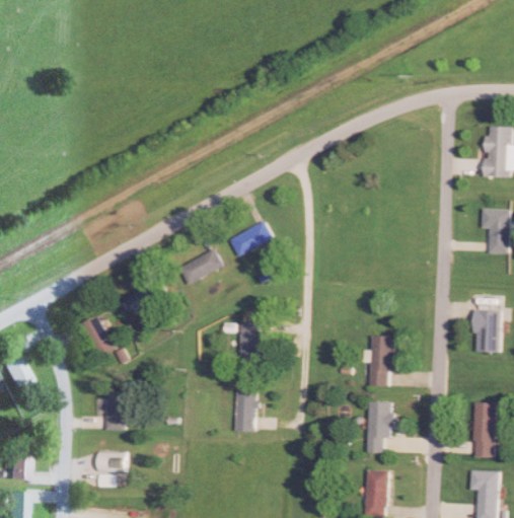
[(511,126),(486,126),(486,175),(511,175),(511,126)]
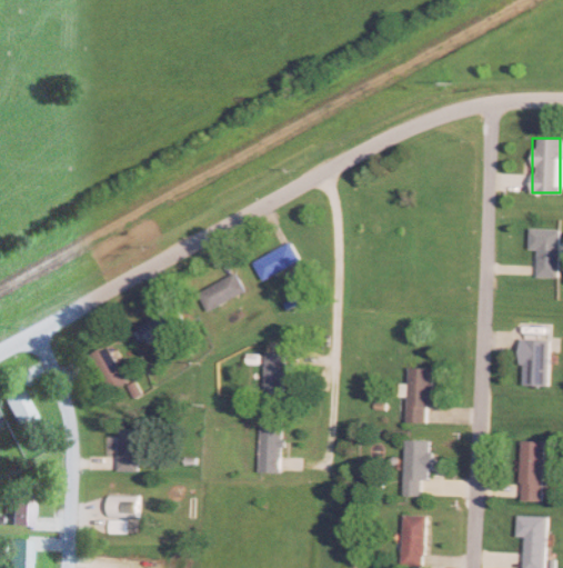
[(535,249),(535,277),(558,278),(558,229),(526,228),(526,249),(535,249)]
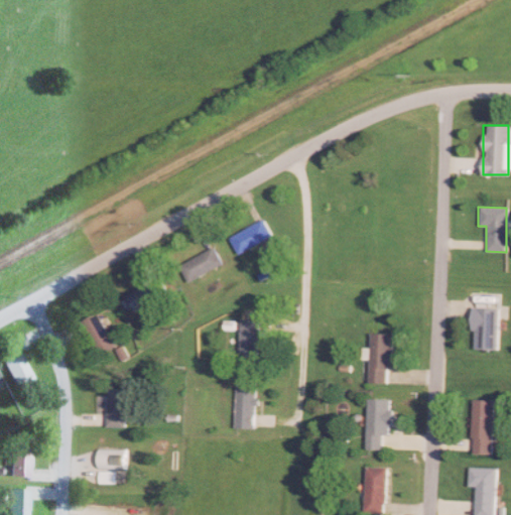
[(228,238),(237,254),(270,237),(262,220),(228,238)]
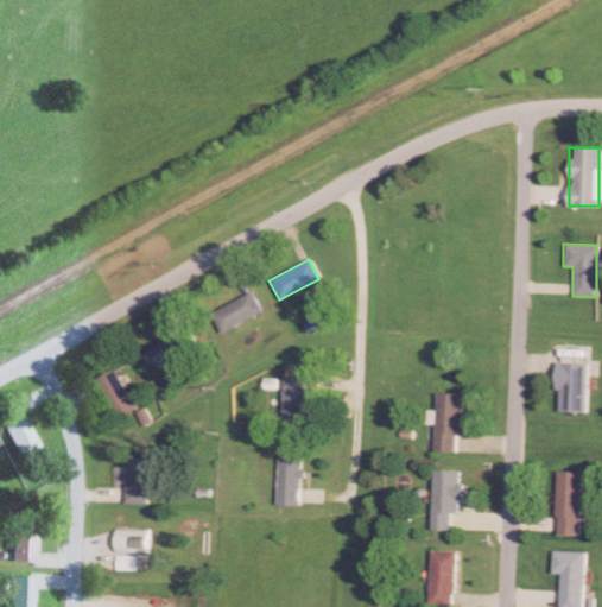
[(210,314),(221,334),(260,311),(249,292),(210,314)]
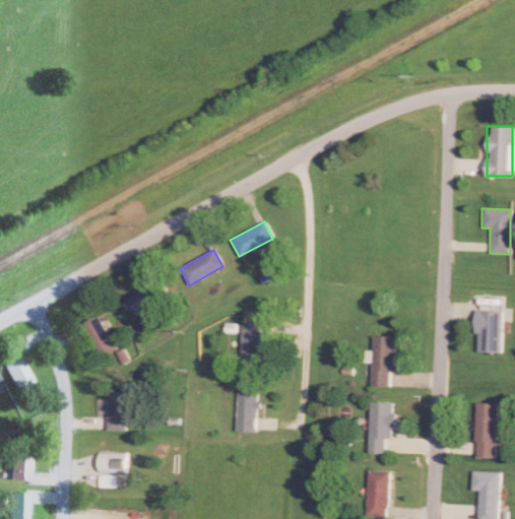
[(136,316),(167,298),(156,280),(126,299),(136,316)]
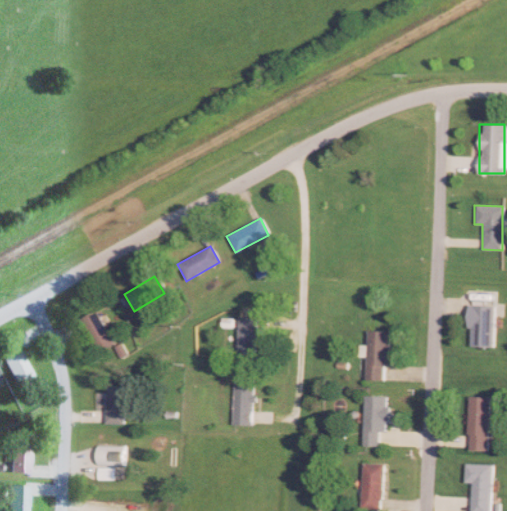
[(468,347),(493,347),(493,305),(468,305),(468,347)]
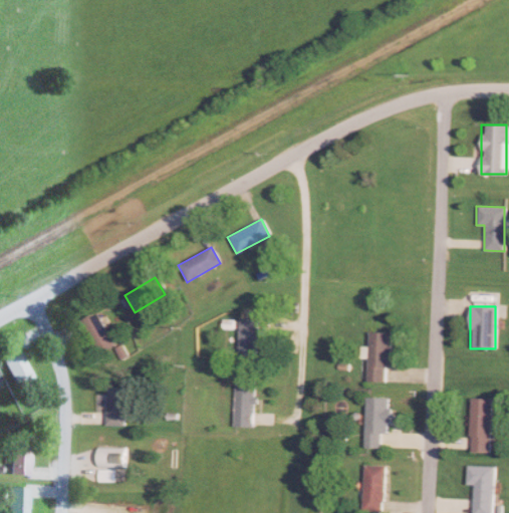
[(80,319),(94,353),(111,346),(98,312),(80,319)]
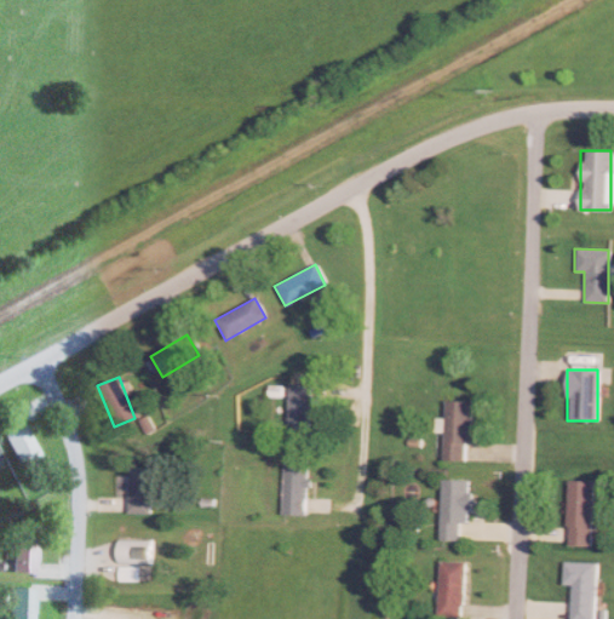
[(313,384),(285,384),(285,431),(313,431),(313,384)]
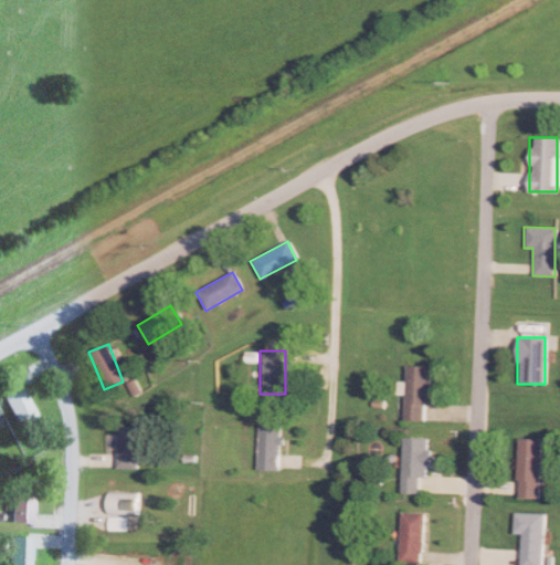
[(426,421),(428,366),(404,365),(402,421),(426,421)]
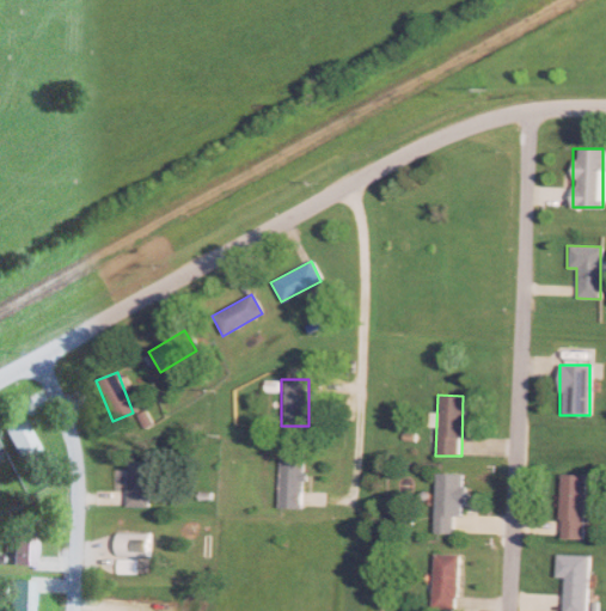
[(0,428),(16,462),(36,452),(19,416),(0,426),(0,428)]
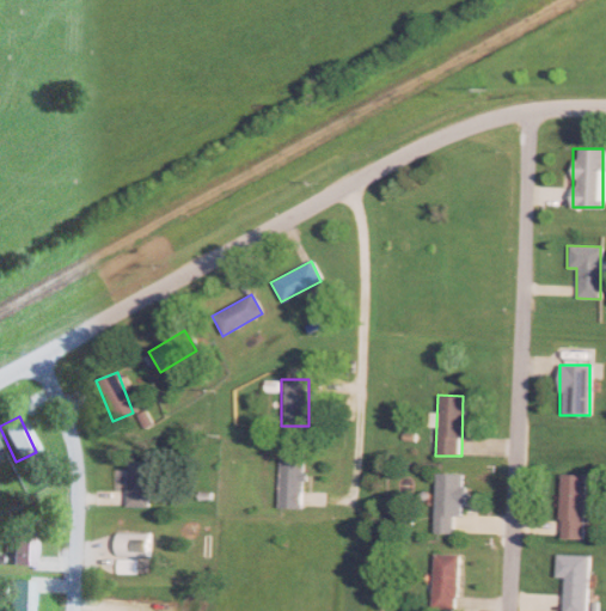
[(276,507),(301,508),(301,450),(277,450),(276,507)]
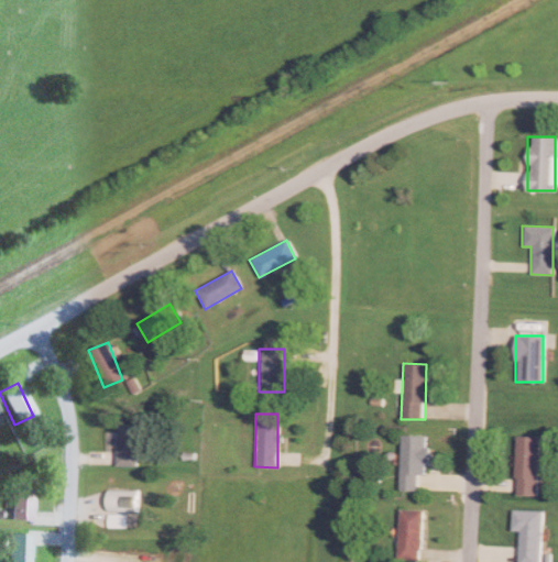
[(116,466),(138,466),(138,423),(116,423),(116,466)]
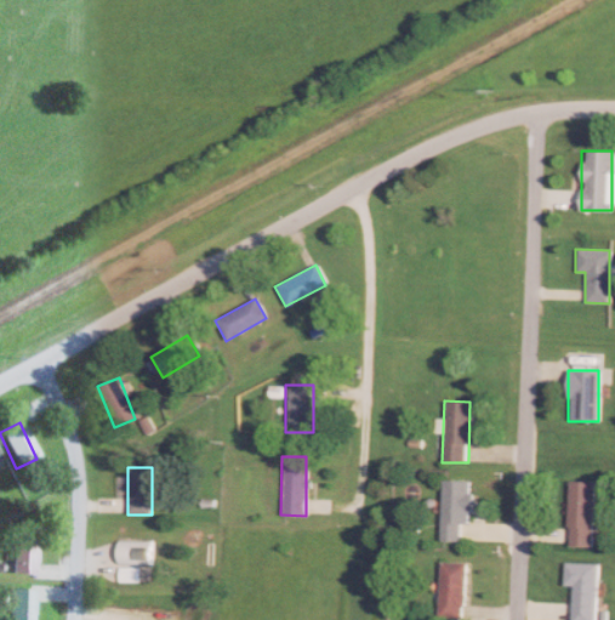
[(439,541),(459,541),(459,524),(470,524),(470,481),(439,481),(439,541)]
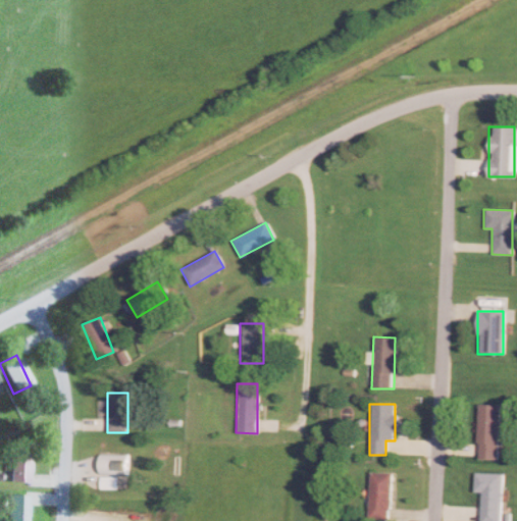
[(476,405),(475,459),(498,459),(498,405),(476,405)]
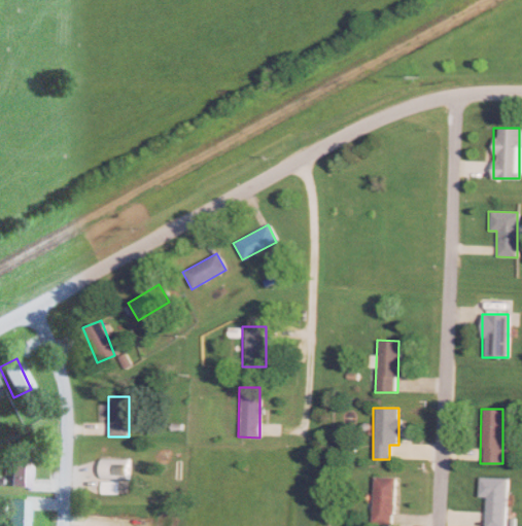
[(7,486),(27,486),(27,449),(7,449),(7,486)]
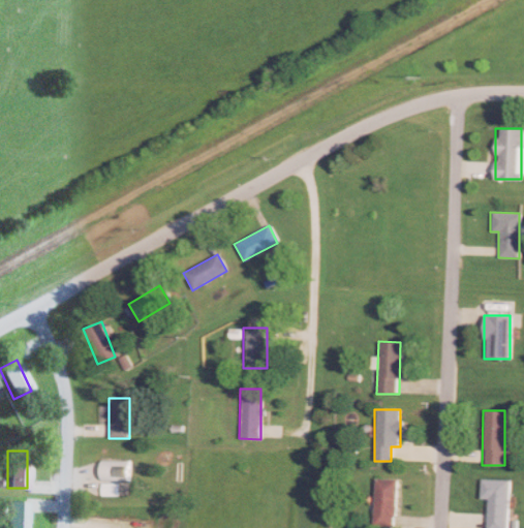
[(129,462),(99,462),(99,480),(129,480),(129,462)]
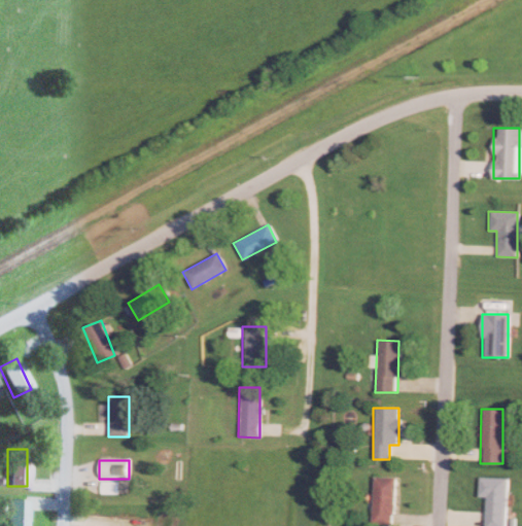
[(392,478),(372,478),(372,523),(392,523),(392,478)]
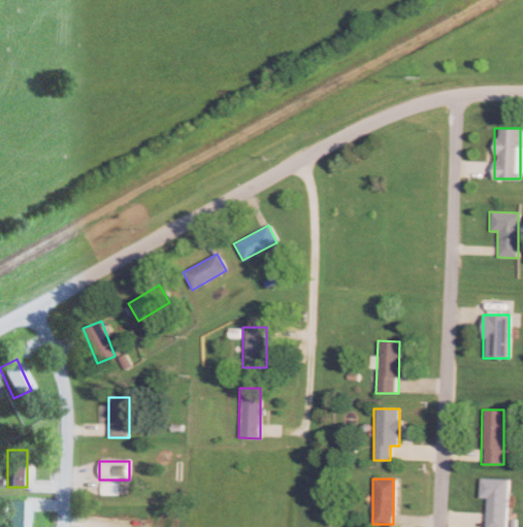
[(505,526),(508,479),(479,479),(478,498),(486,498),(485,526),(505,526)]
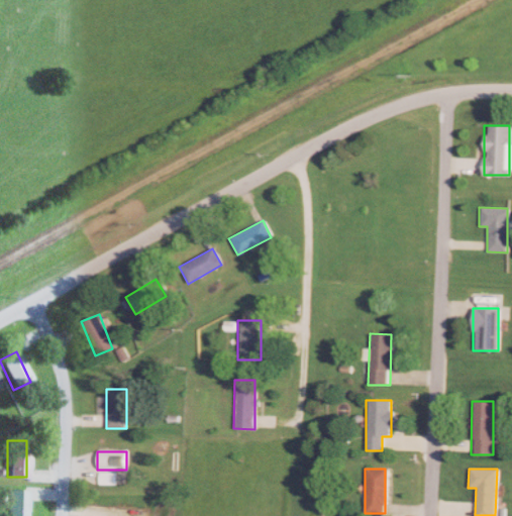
[(23,515),(24,489),(5,489),(4,515),(23,515)]
